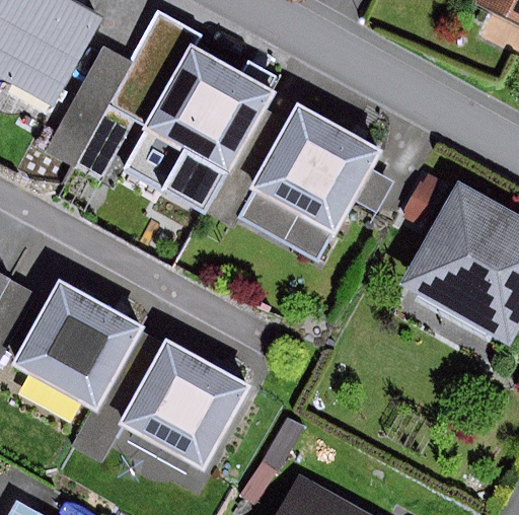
[(102,17),(70,0),(0,0),(0,76),(56,105),(102,17)]
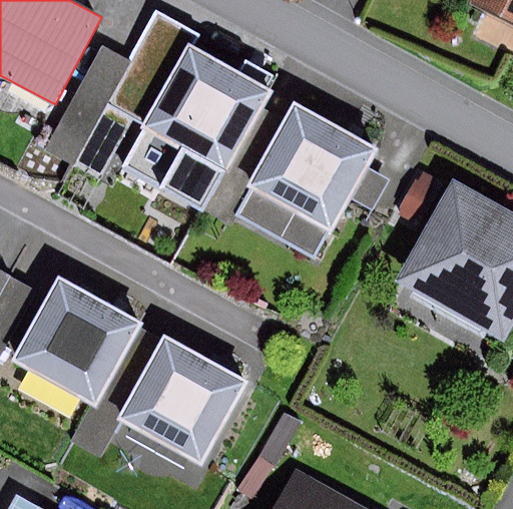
[(474,0),(485,5),(512,18),(512,0),(474,0)]
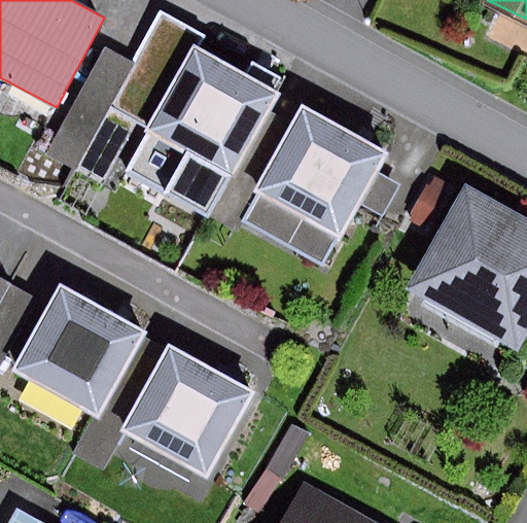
[(526,19),(498,5),(485,31),(526,50),(526,19)]
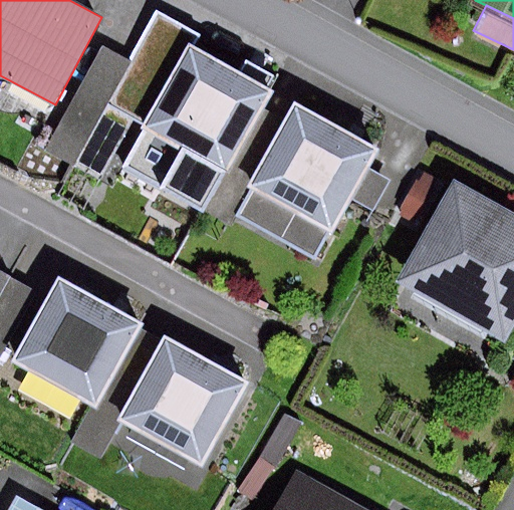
[(159,9),(132,59),(109,98),(148,119),(189,43),(197,30),(159,9)]
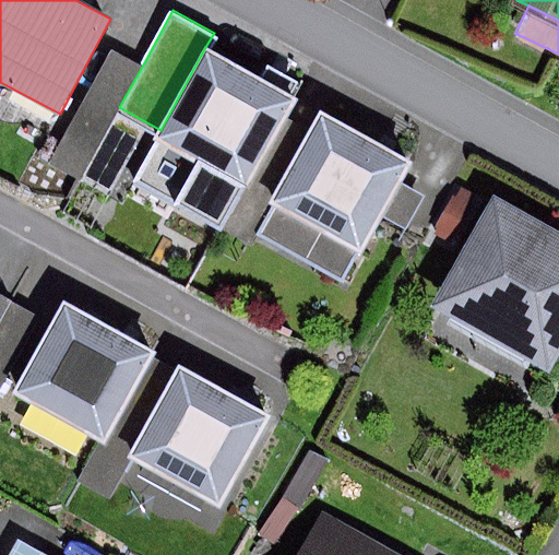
[(143,65),(113,47),(50,158),(81,176),(119,107),(143,65)]
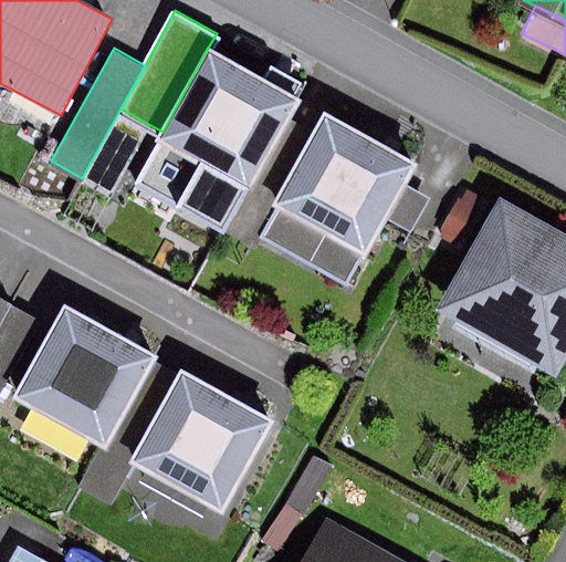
[(297,99),(208,48),(163,132),(159,136),(200,159),(176,203),(223,230),(297,99)]
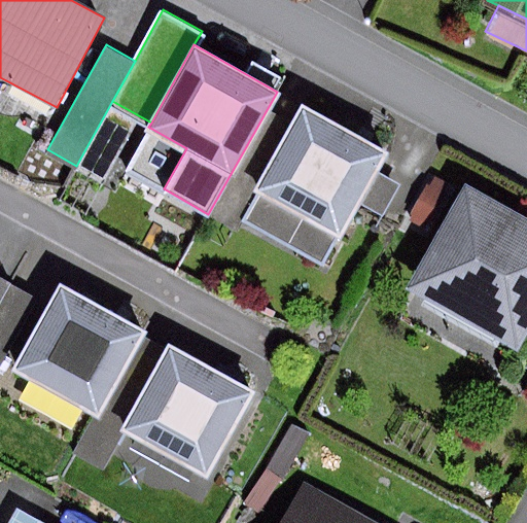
[(387,150),(302,104),(239,216),(289,244),(306,215),(341,235),(359,201),(377,170),(387,150)]
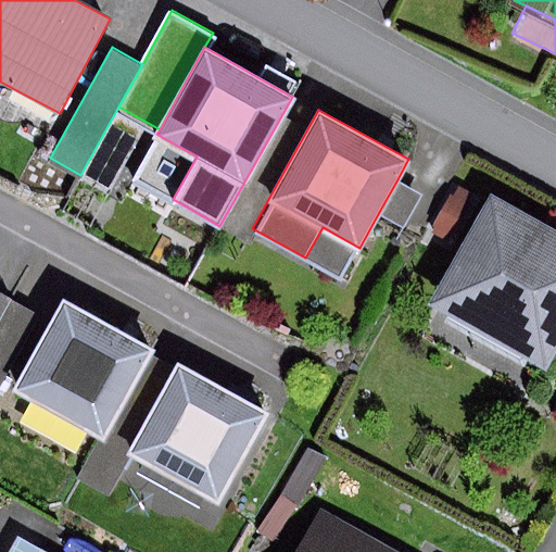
[(397,179),(379,212),(402,225),(420,192),(397,179)]
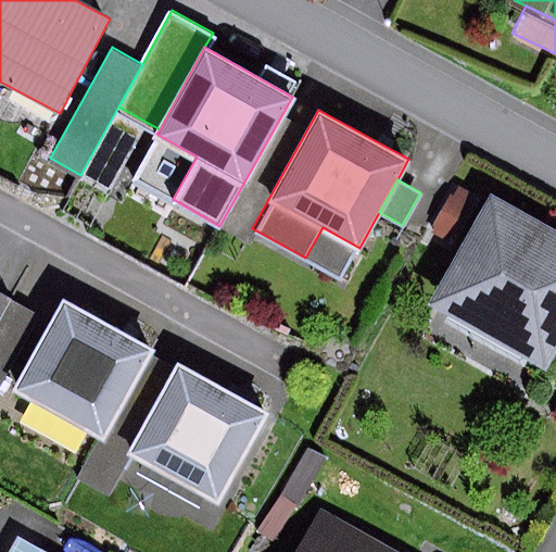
[(555,347),(555,226),(490,191),(487,196),(457,180),(431,230),(457,245),(427,303),(546,366),(555,347)]
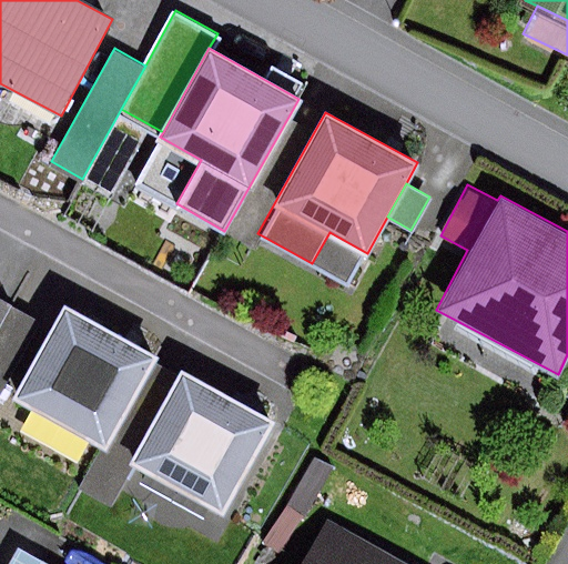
[(0,392),(37,320),(0,302),(0,392)]
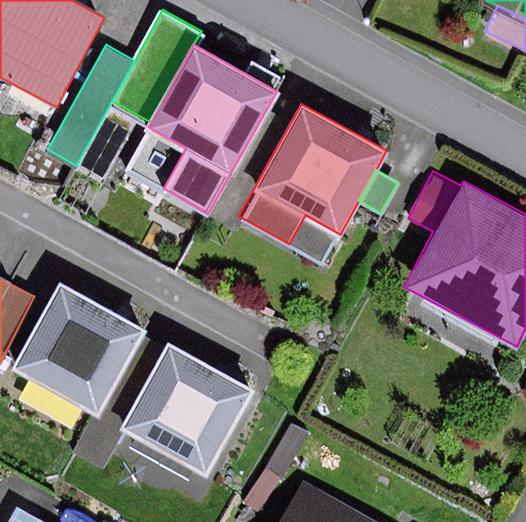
[(146,336),(62,286),(12,368),(98,418),(146,336)]
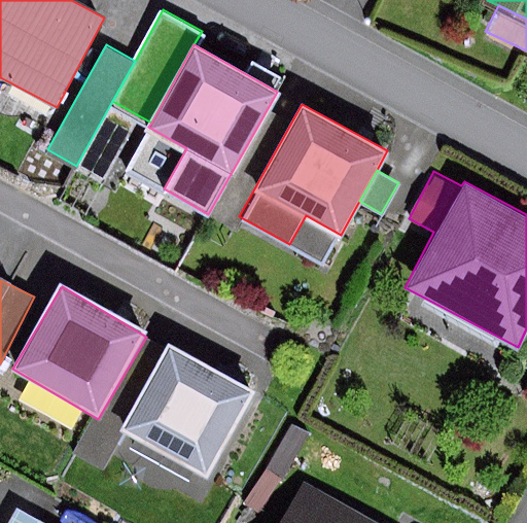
[(251,395),(170,352),(125,437),(206,481),(251,395)]
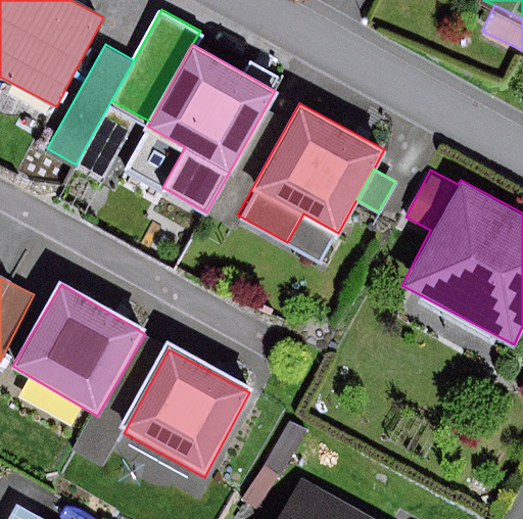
[(287,417),(242,497),(258,506),(303,427),(287,417)]
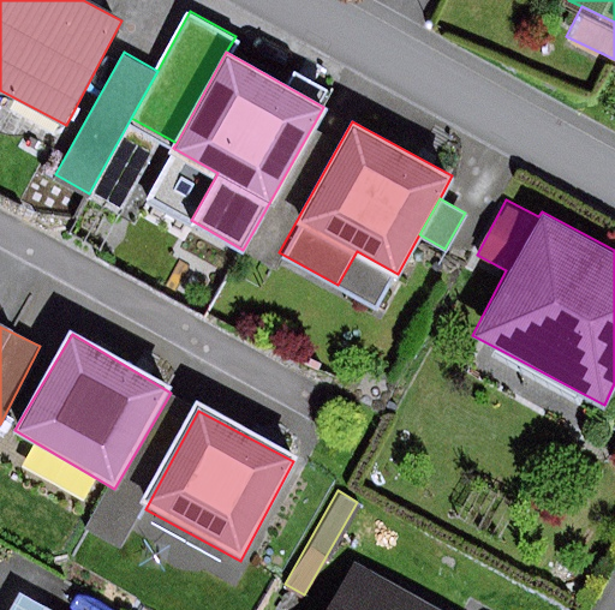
[(452,609),(354,555),(322,609),(452,609)]
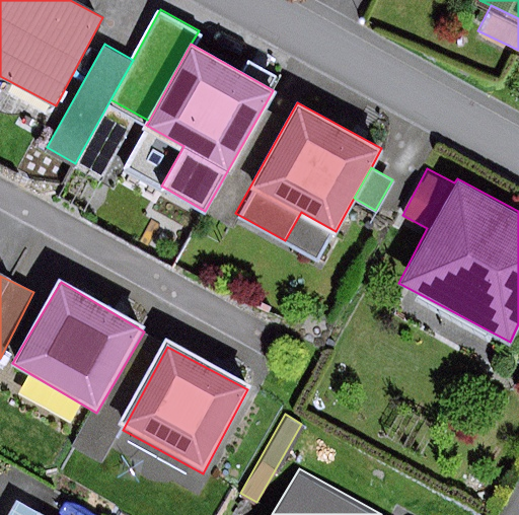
[(44,514),(16,499),(6,514),(44,514)]
